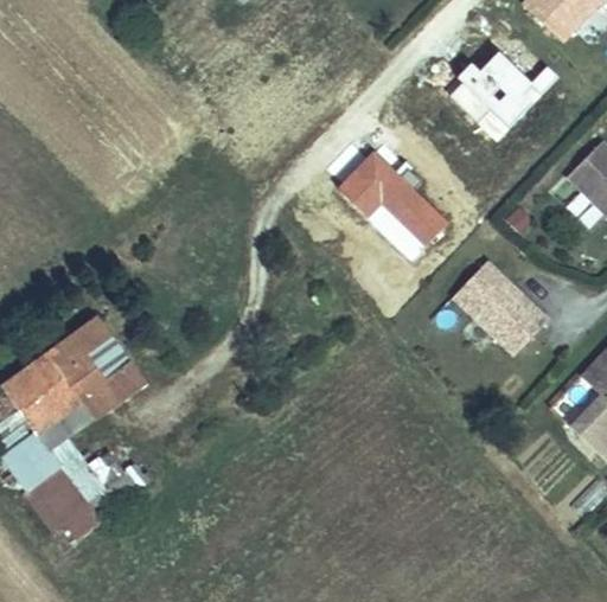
[(606,211),(606,143),(601,139),(568,173),(606,211)]
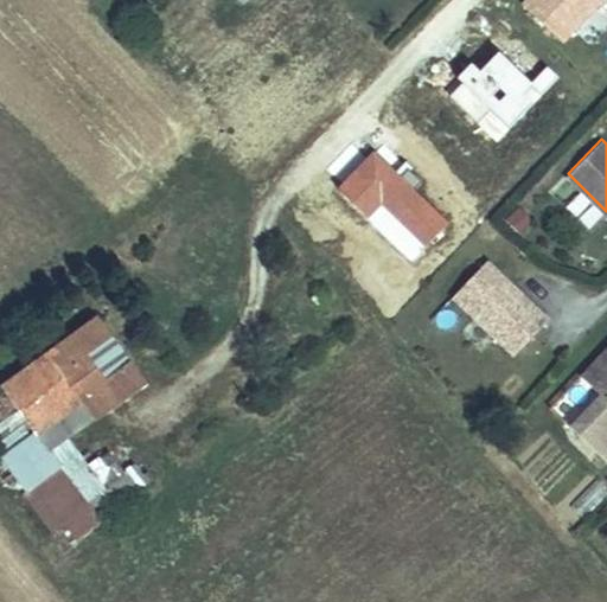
[(498,229),(489,219),(481,226),(492,236),(498,229)]
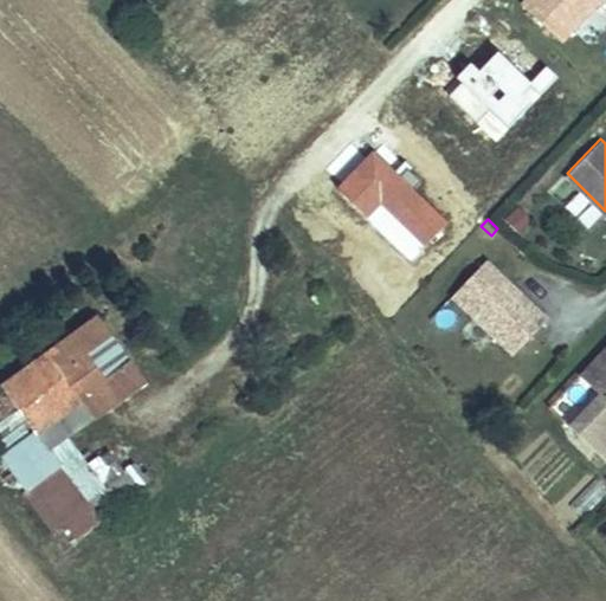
[(547,316),(487,258),(453,293),(514,350),(547,316)]
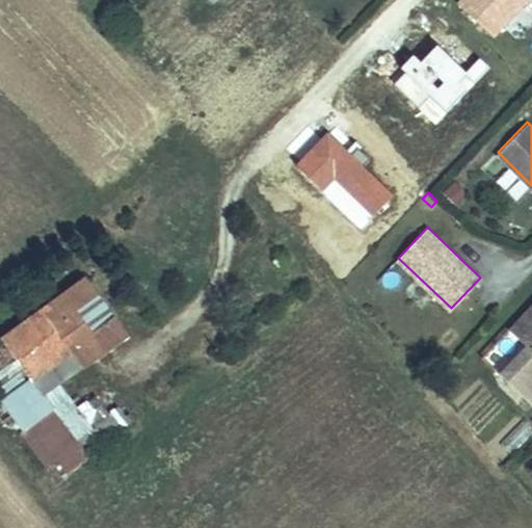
[(127,332),(86,276),(0,338),(0,394),(2,397),(0,398),(0,416),(2,419),(12,411),(41,391),(57,379),(80,362),(82,364),(127,332)]
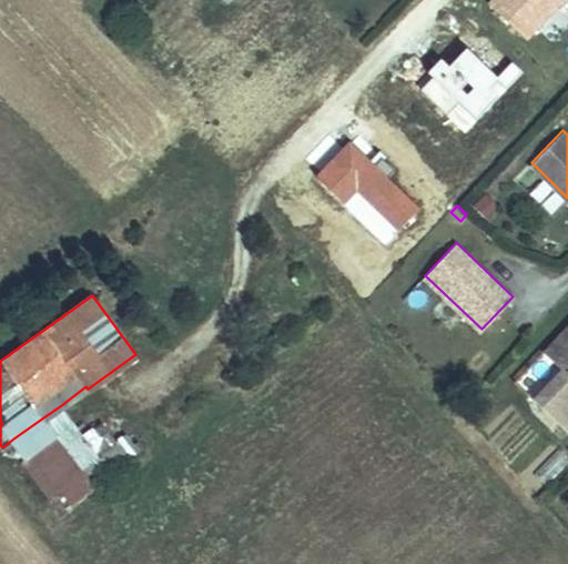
[(567,323),(544,350),(563,368),(534,398),(567,430),(567,323)]
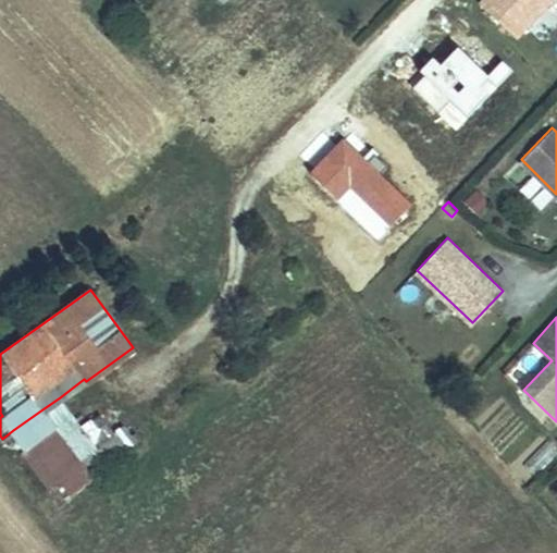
[(81,427),(60,397),(42,409),(54,426),(79,461),(95,449),(79,428),(81,427)]
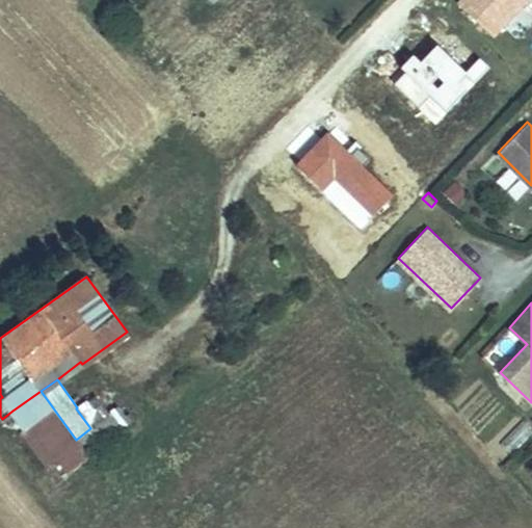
[(12,411),(25,426),(52,406),(41,391),(12,411)]
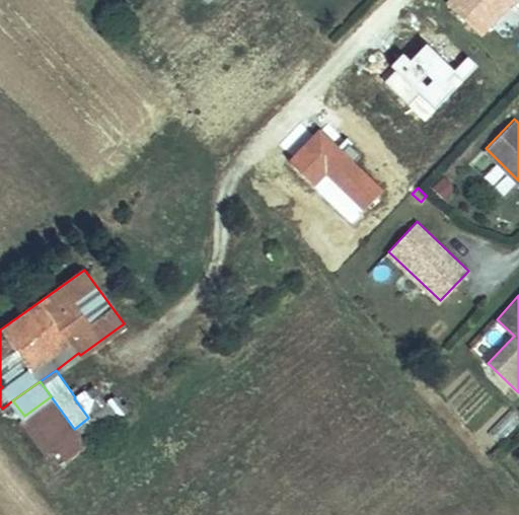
[(65,456),(131,406),(128,402),(124,405),(116,393),(106,400),(93,383),(74,398),(88,418),(74,429),(51,396),(24,416),(19,419),(47,452),(57,445),(65,456)]
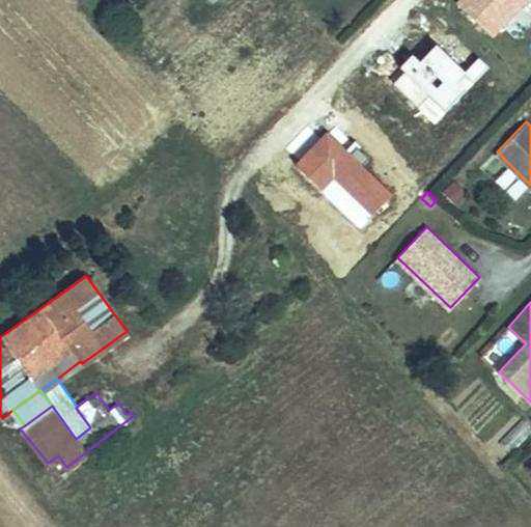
[(530,424),(520,414),(497,437),(510,450),(530,428),(530,424)]
